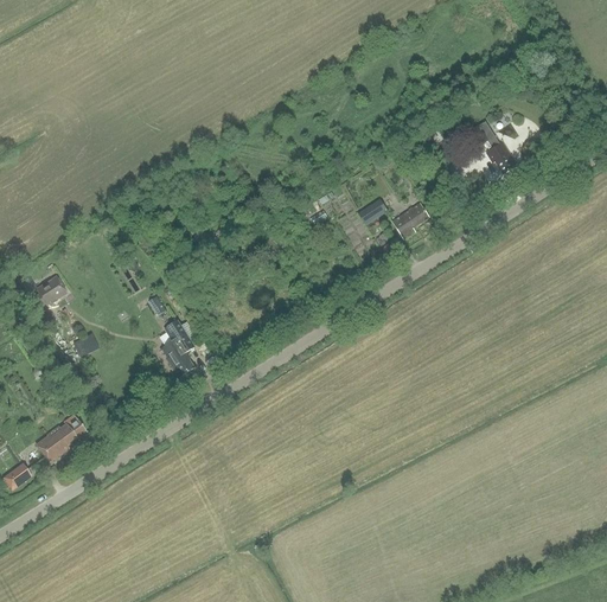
[(518,162),(503,140),(500,141),(486,119),(475,126),(478,129),(467,136),(474,147),(485,140),(490,148),(486,151),(492,159),(494,158),(504,172),(518,162)]
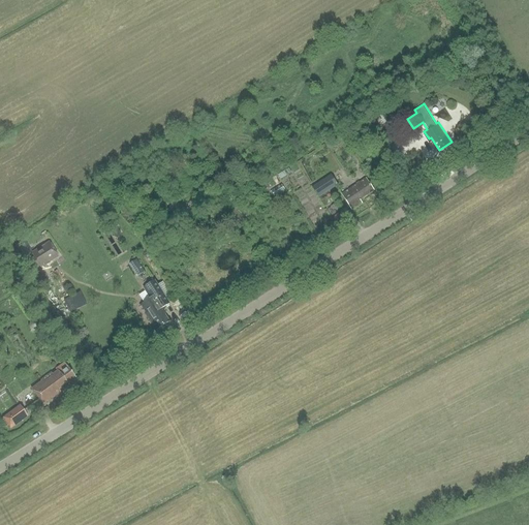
[(365,116),(371,125),(381,118),(376,110),(365,116)]
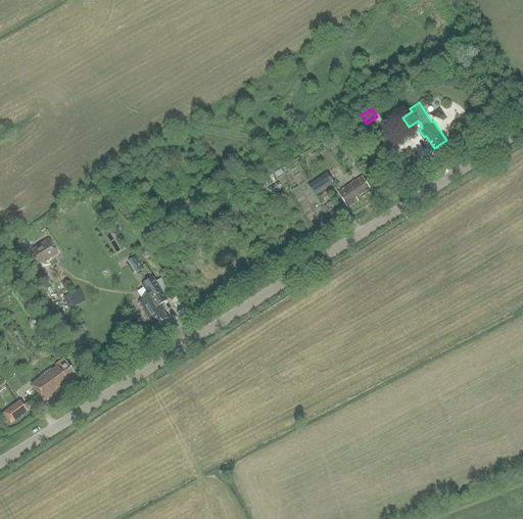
[(334,180),(328,169),(308,181),(316,192),(334,180)]
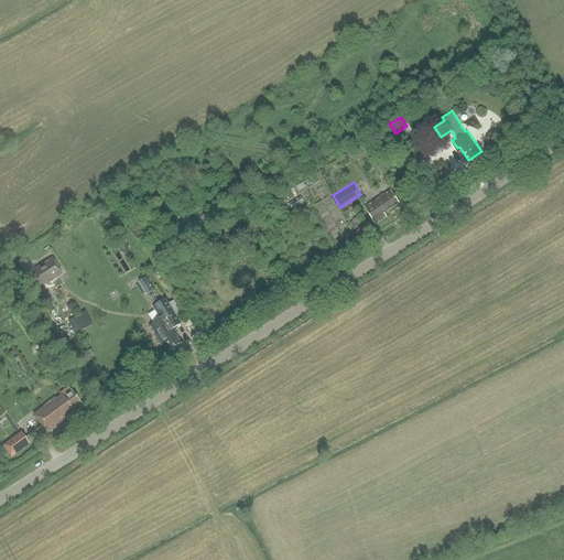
[(384,210),(399,200),(390,186),(365,204),(376,221),(387,213),(384,210)]
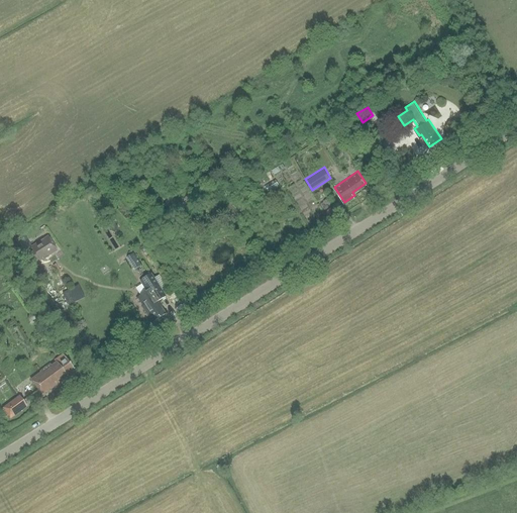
[(277,176),(268,182),(272,188),(281,182),(277,176)]
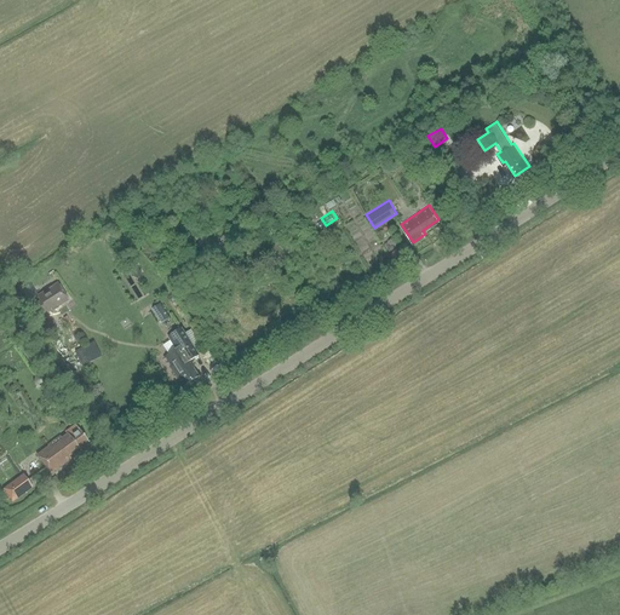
[(27,297),(36,289),(27,276),(17,282),(27,297)]
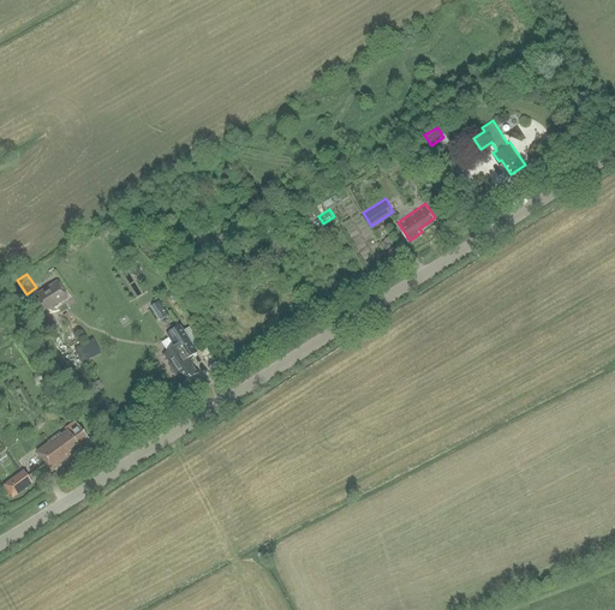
[(45,303),(47,306),(70,293),(58,275),(46,283),(43,280),(39,283),(40,286),(36,289),(40,294),(37,297),(42,305),(45,303)]
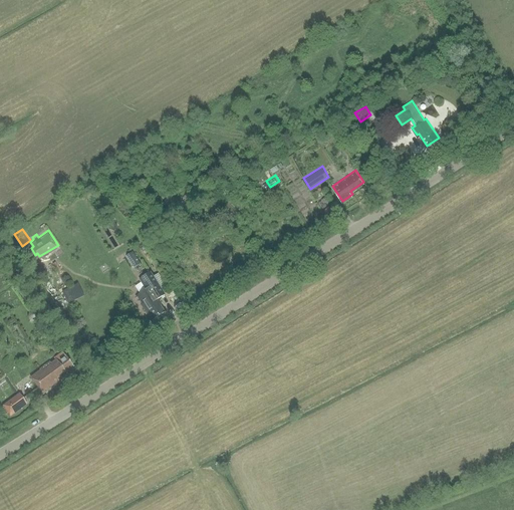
[(126,253),(134,265),(141,261),(133,249),(126,253)]
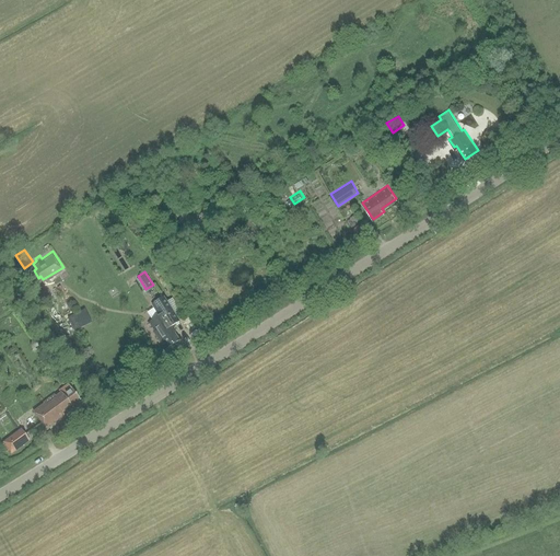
[(172,326),(175,324),(173,322),(178,319),(163,294),(154,300),(162,311),(148,321),(165,346),(178,337),(172,326)]
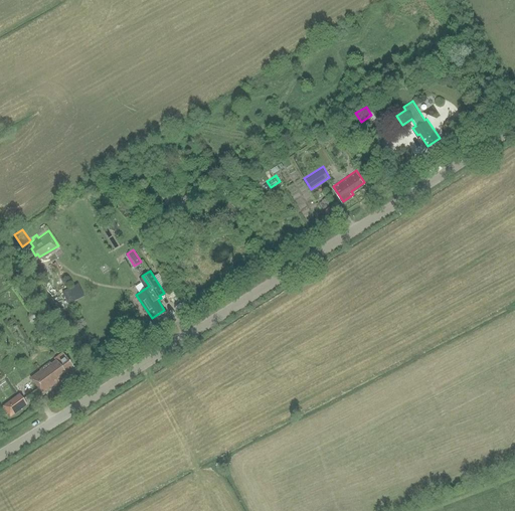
[(77,281),(68,285),(74,298),(83,293),(77,281)]
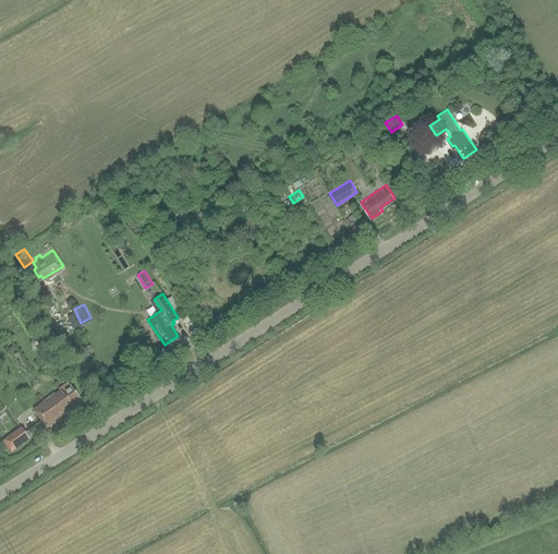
[(29,339),(29,340),(29,341),(31,341),(31,342),(31,344),(32,344),(32,345),(33,345),(34,345),(35,345),(36,345),(37,345),(38,345),(38,344),(39,344),(40,344),(40,342),(40,341),(40,340),(41,340),(41,339),(41,338),(40,338),(40,337),(40,336),(39,336),(39,335),(38,335),(37,335),(37,334),(36,334),(35,334),(34,334),(34,335),(33,335),(32,335),(32,336),(31,336),(31,337),(31,338),(29,338),(29,339)]
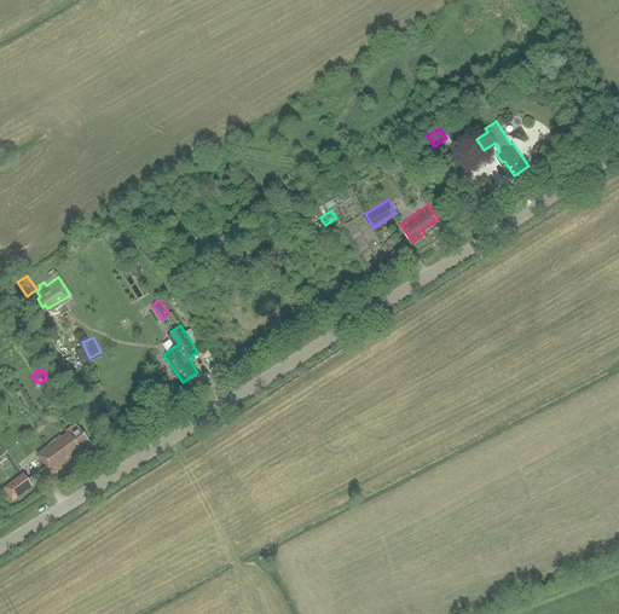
[(73,449),(88,438),(75,421),(65,428),(67,430),(62,434),(61,433),(36,450),(52,471),(76,453),(73,449)]
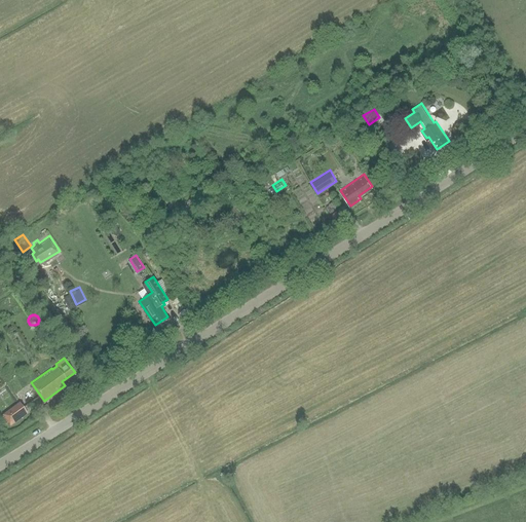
[(28,410),(20,399),(2,411),(10,423),(28,410)]
